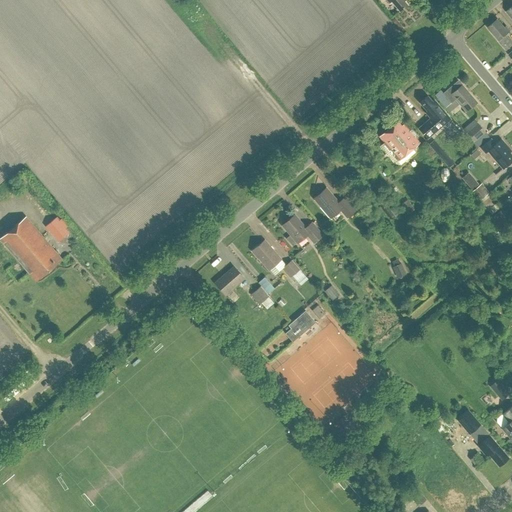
[(385,0),(389,4),(391,2),(399,11),(407,4),(404,1),(405,0),(385,0)]
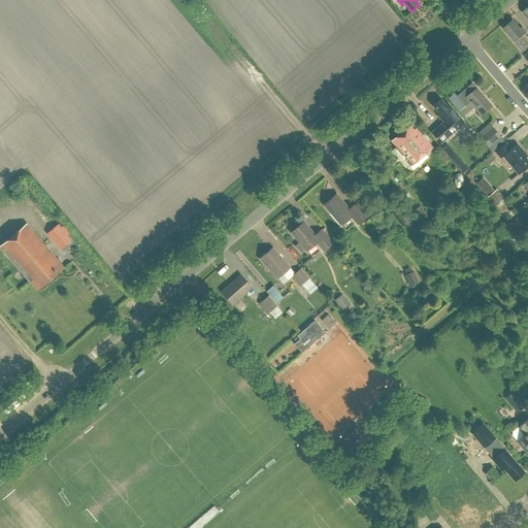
[(515,42),(522,52),(527,46),(527,42),(522,35),(526,32),(522,27),(521,28),(513,20),(503,28),(515,41),(515,42)]
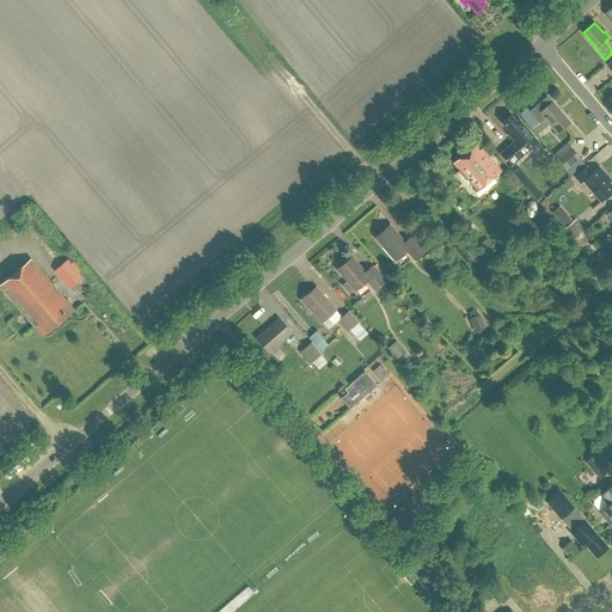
[(548,97),(530,111),(539,123),(544,118),(557,133),(569,122),(551,102),(548,97)]
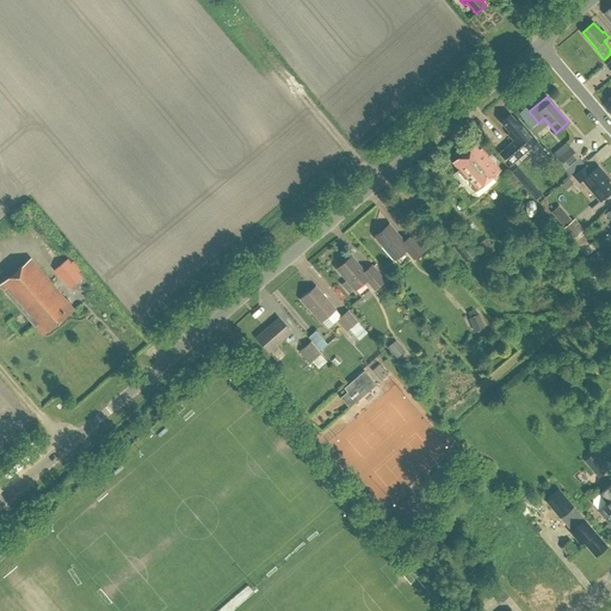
[(531,129),(538,123),(529,111),(525,107),(518,113),(531,129)]
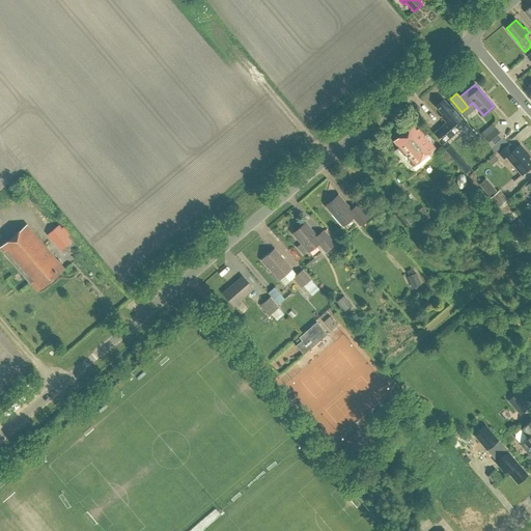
[(457,113),(449,104),(448,105),(443,100),(435,106),(443,115),(442,116),(446,122),(434,133),(443,144),(457,131),(463,137),(470,130),(466,124),(456,114),(457,113)]
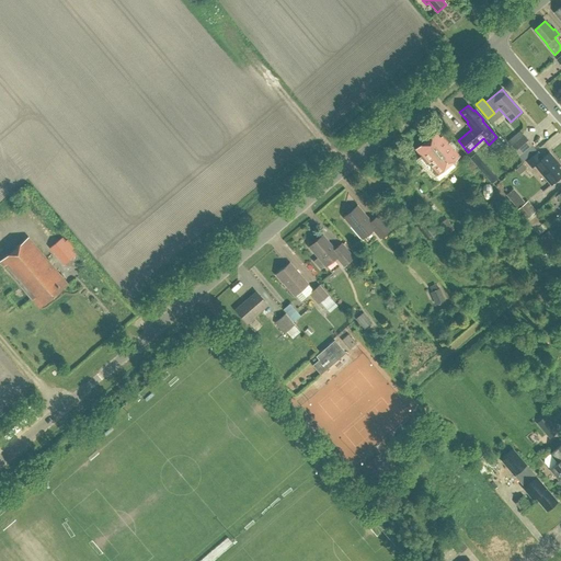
[(458,158),(443,140),(442,141),(435,134),(416,149),(438,175),(458,158)]
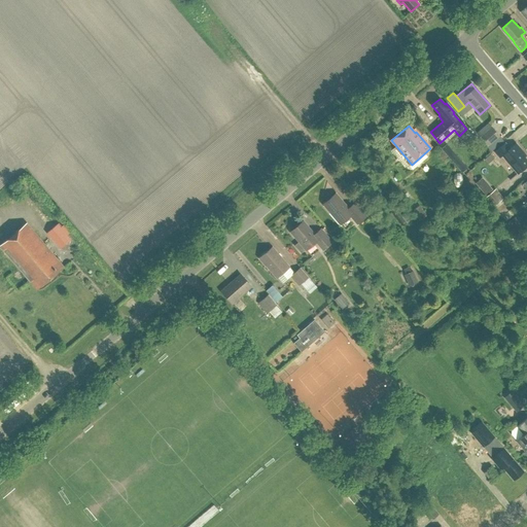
[(491,127),(480,136),(488,145),(493,140),(499,136),(491,127)]
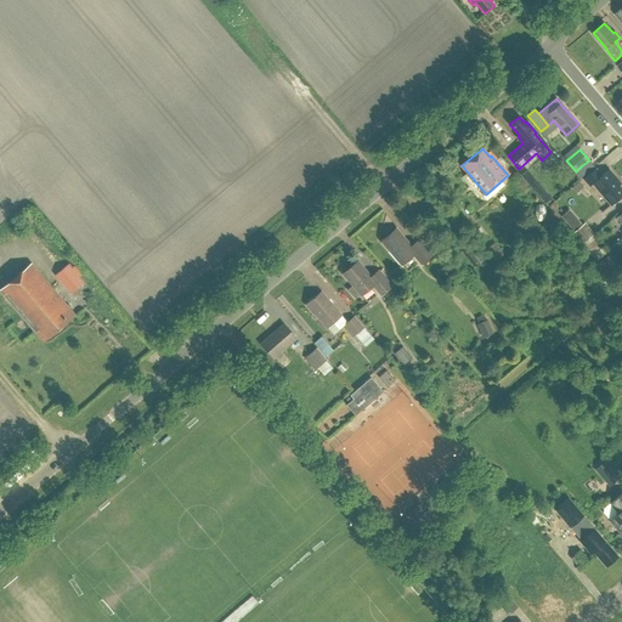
[(594,167),(589,160),(582,165),(576,171),(575,173),(580,179),(594,167)]
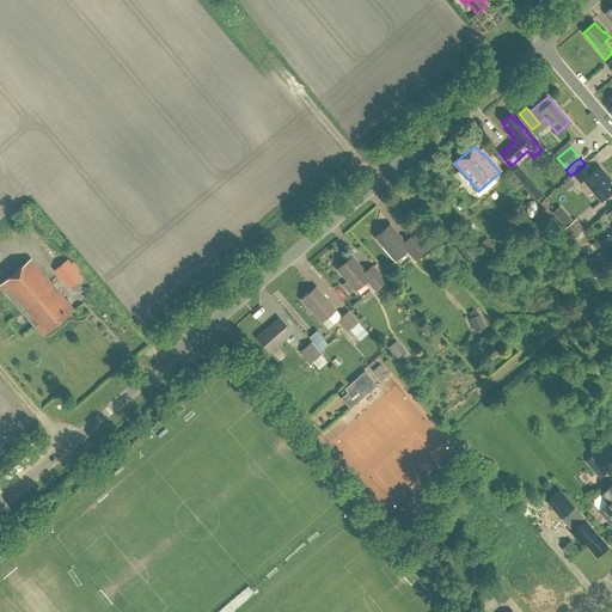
[(582,179),(600,201),(611,190),(611,185),(609,182),(610,181),(599,166),(591,173),(585,167),(575,176),(580,182),(582,179)]
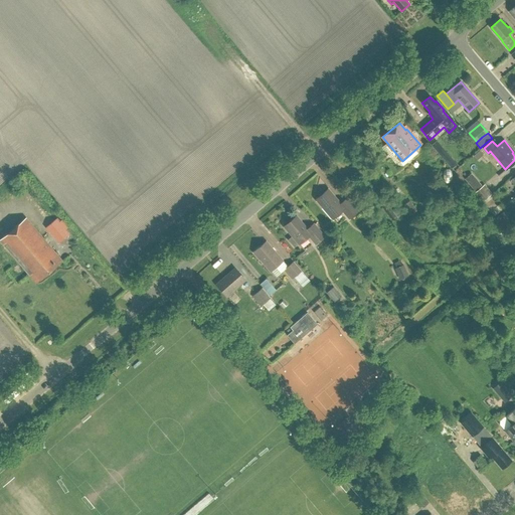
[(477,160),(483,155),(479,150),(473,155),(477,160)]
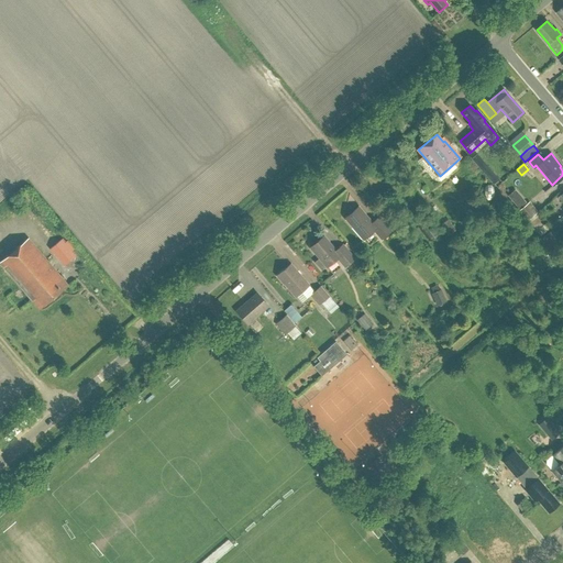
[(508,196),(514,202),(520,196),(515,189),(508,196)]
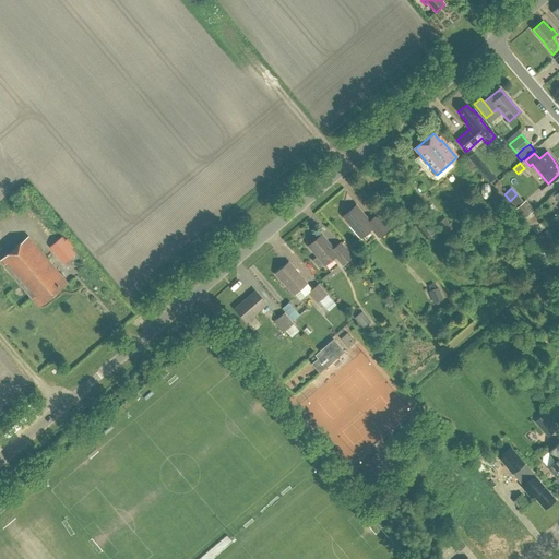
[(513,207),(522,217),(534,207),(525,197),(513,207)]
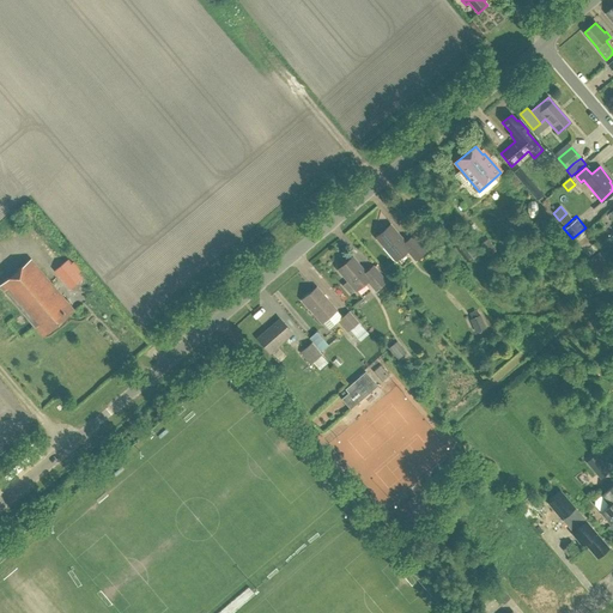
[(424,232),(430,228),(422,218),(417,223),(424,232)]
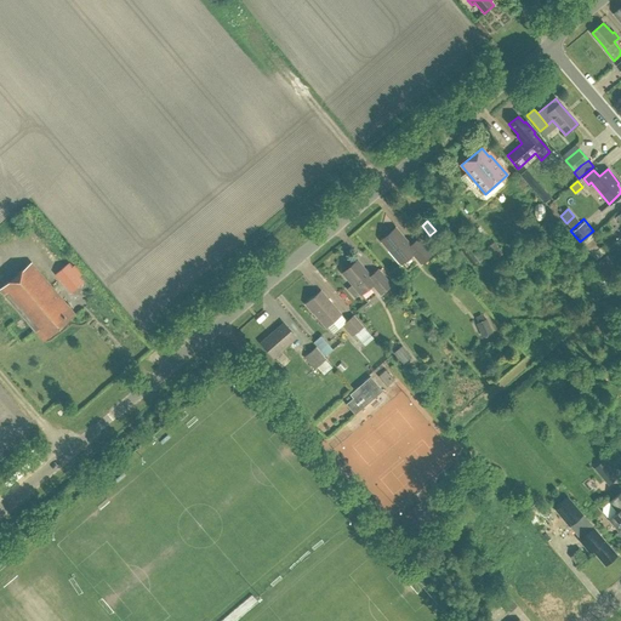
[(410,245),(396,228),(380,240),(400,265),(412,255),(420,265),(432,255),(417,239),(410,245)]
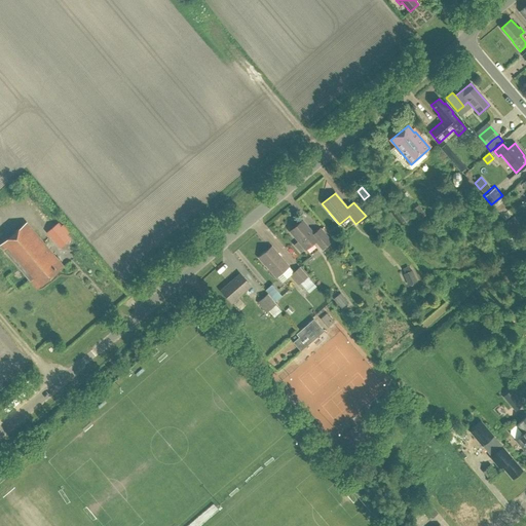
[(385,204),(402,225),(408,220),(392,199),(385,204)]
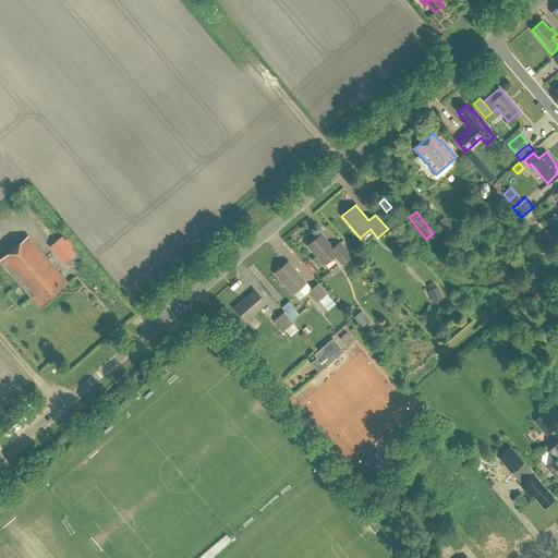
[(537,222),(531,215),(524,220),(535,233),(543,227),(538,222),(535,226),(534,225),(537,222)]
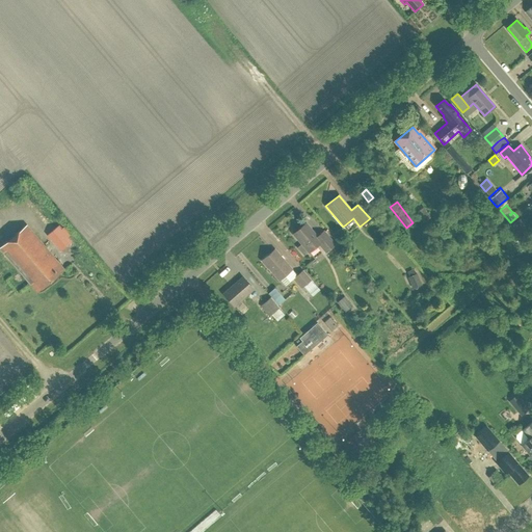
[(416,211),(424,221),(430,216),(422,207),(416,211)]
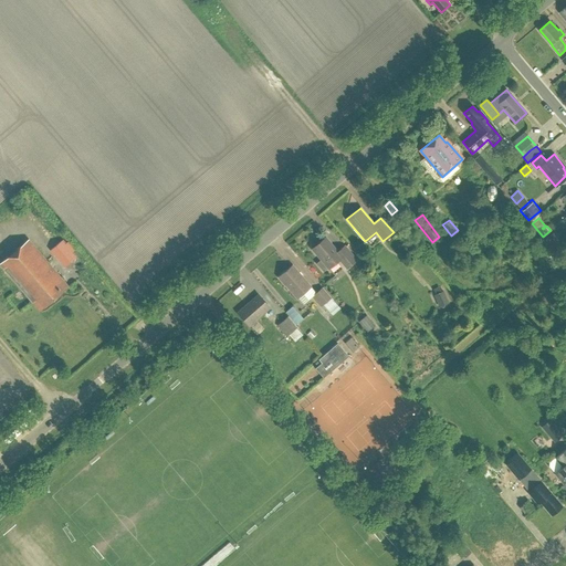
[(553,232),(543,241),(556,258),(565,249),(565,242),(564,240),(562,242),(553,232)]
